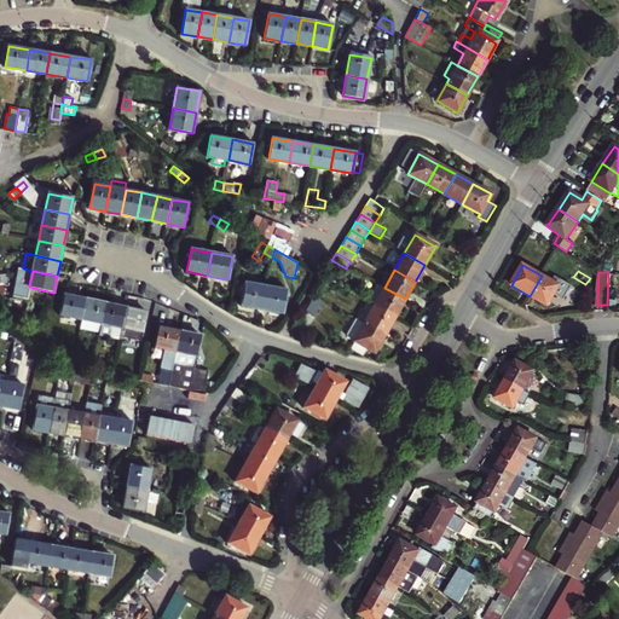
[(542,276),(530,296),(548,307),(555,295),(563,300),(571,289),(561,283),(560,287),(542,276)]
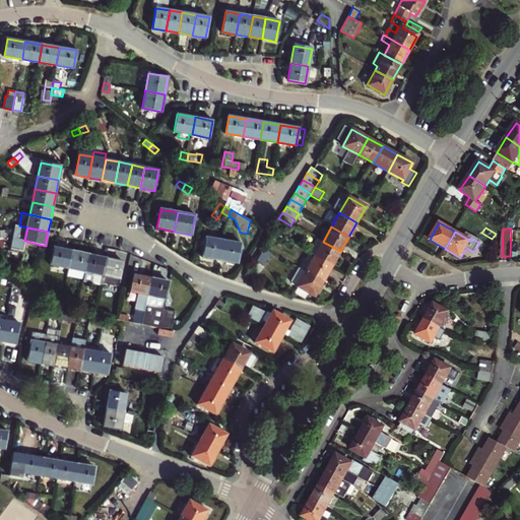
[(223,241),(205,238),(202,257),(220,260),(223,241)]
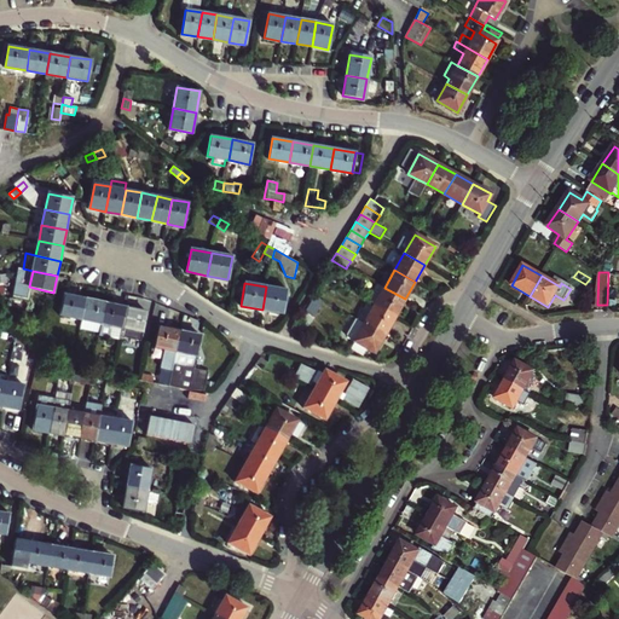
[(618,287),(611,285),(607,300),(617,301),(618,287)]
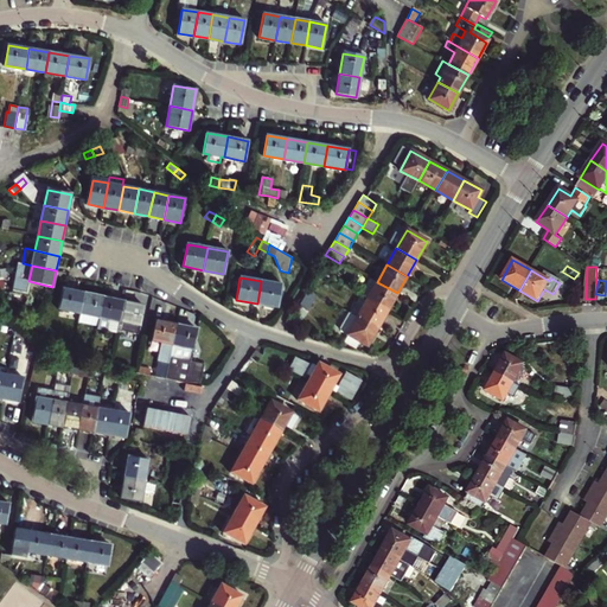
[(281,285),(261,281),(257,304),(278,307),(281,285)]
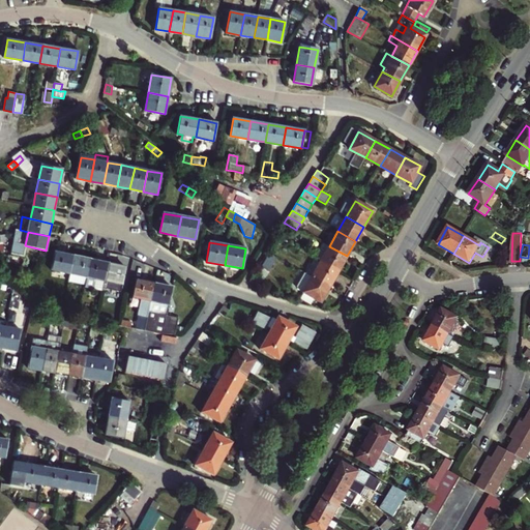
[(329,246),(320,261),(337,271),(347,256),(329,246)]
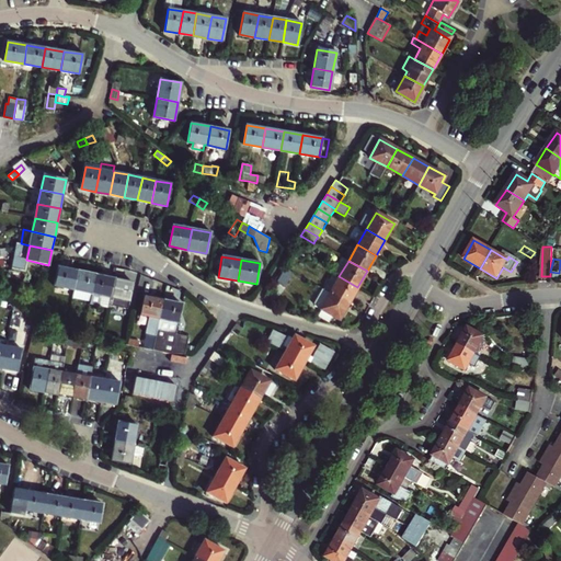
[(73,289),(78,271),(58,267),(55,286),(73,289)]
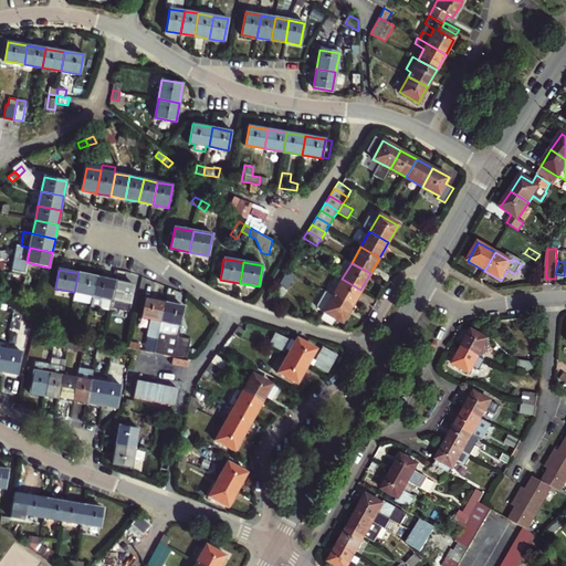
[(79,273),(74,292),(93,296),(96,278),(79,273)]
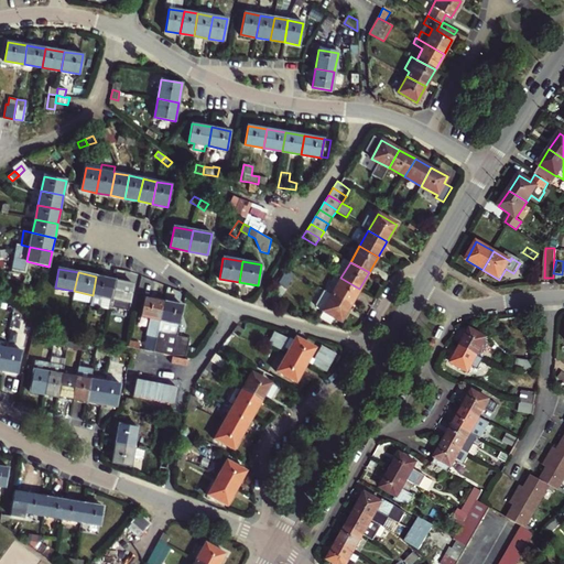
[(293,277),(285,272),(278,284),(285,288),(293,277)]
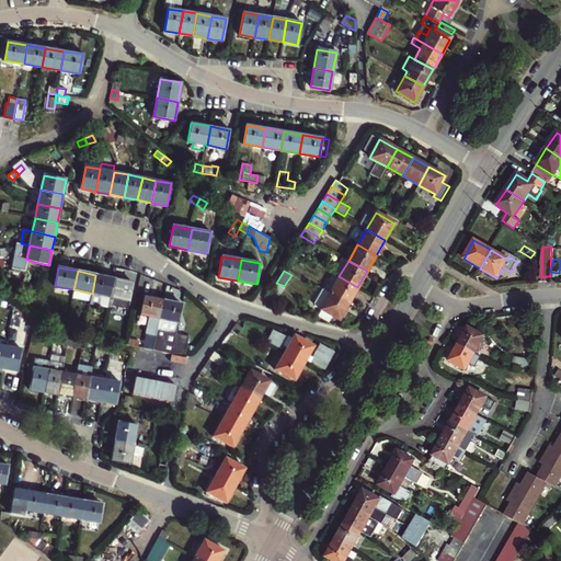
[(323,288),(330,293),(348,302),(357,287),(339,276),(333,273),(323,288)]
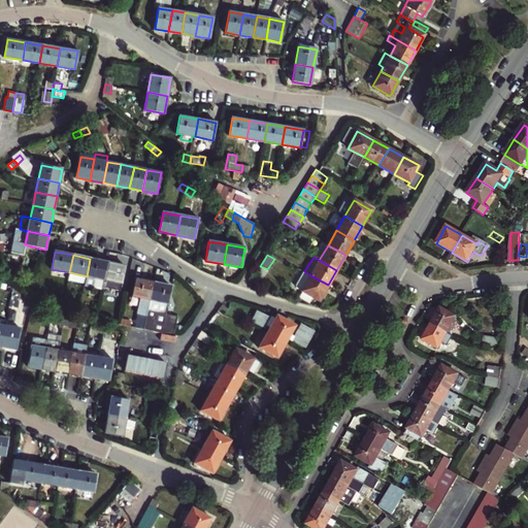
[(94,284),(95,277),(104,279),(107,262),(90,259),(87,276),(84,287),(93,288),(94,284)]
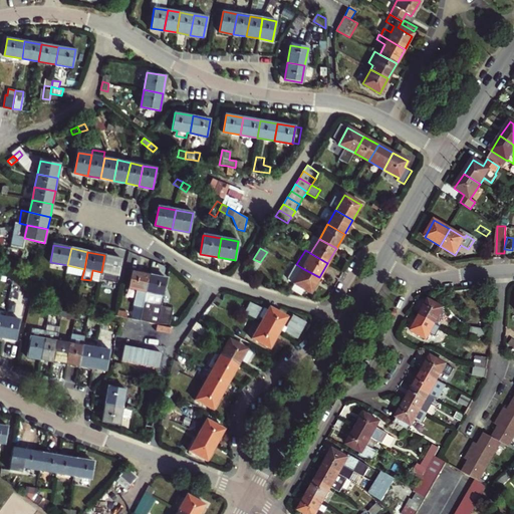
[(121,259),(104,255),(101,272),(118,276),(121,259)]
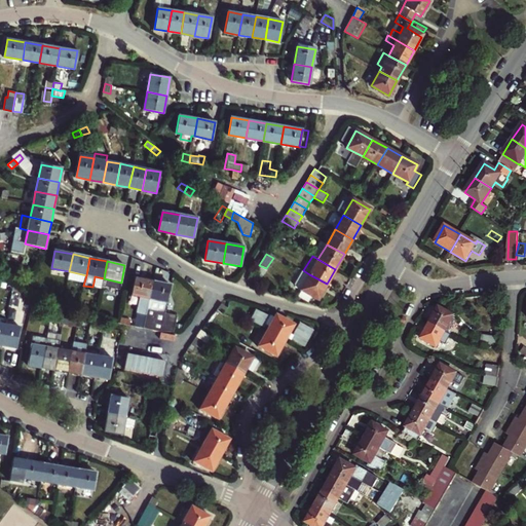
[(295,287),(300,290),(317,300),(327,284),(309,274),(303,270),(295,287)]
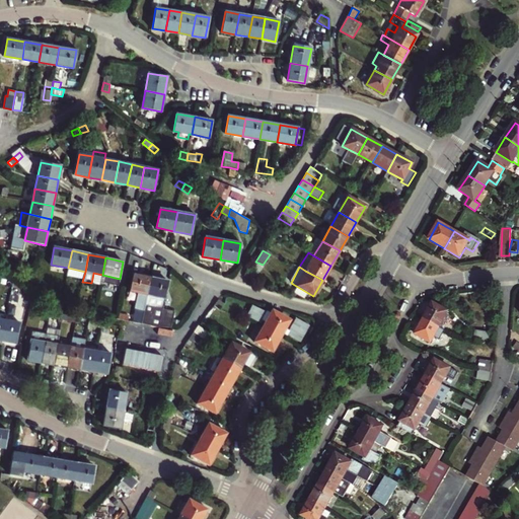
[(146,301),(151,278),(133,274),(130,291),(128,297),(146,301)]
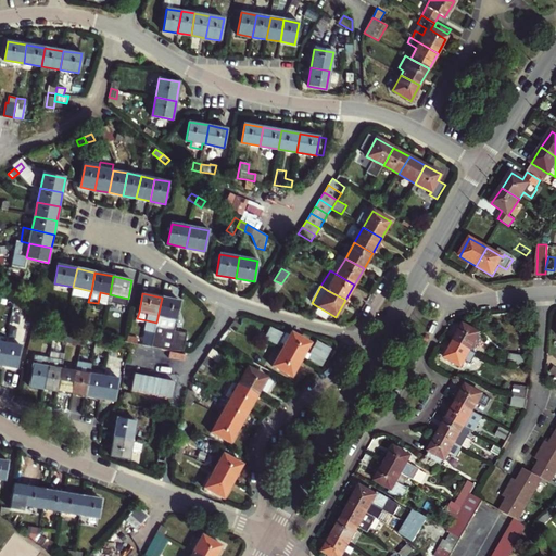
[(180,302),(162,298),(156,323),(154,332),(152,340),(161,342),(160,348),(166,350),(167,350),(171,330),(174,331),(180,302)]
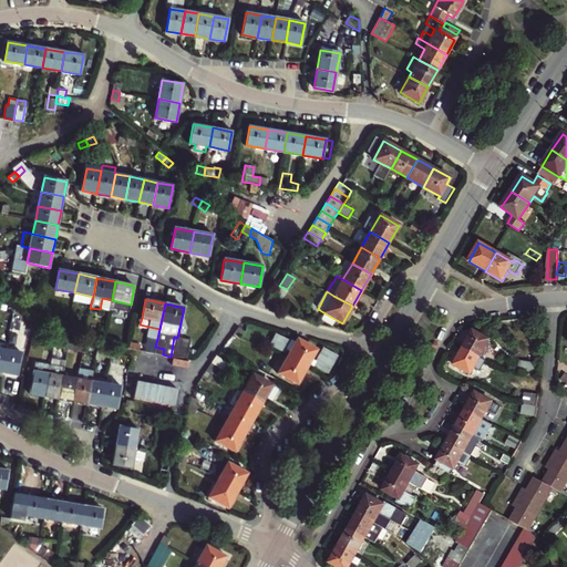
[(24,326),(33,333),(34,328),(23,319),(24,326)]
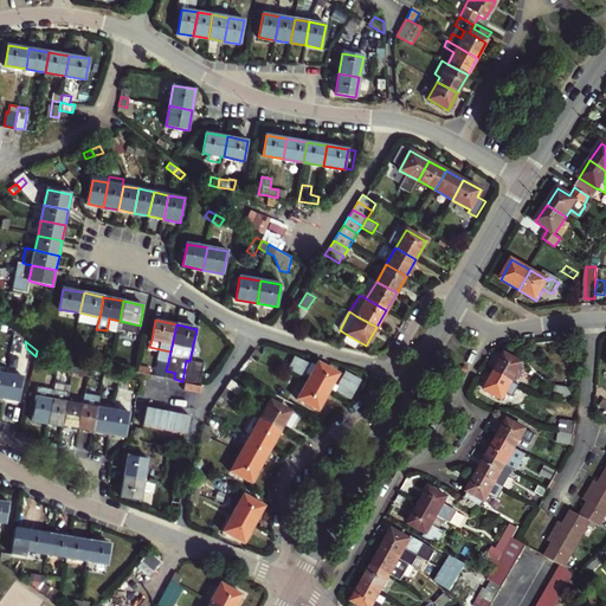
[(256,362),(262,355),(256,350),(250,358),(256,362)]
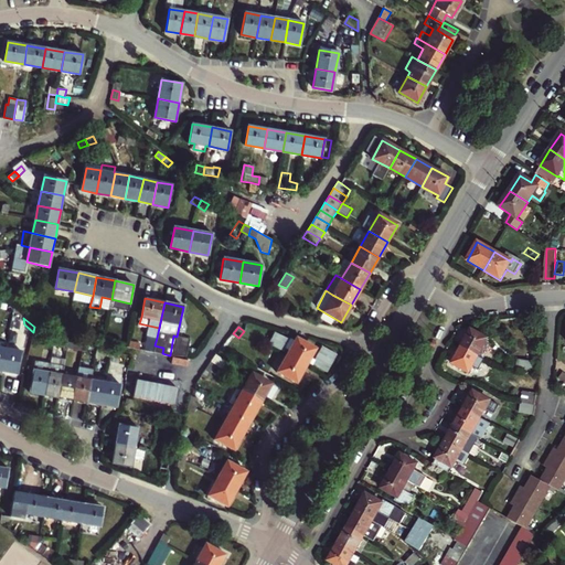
[(461,347),(482,359),(491,344),(487,341),(487,339),(471,330),(461,347)]
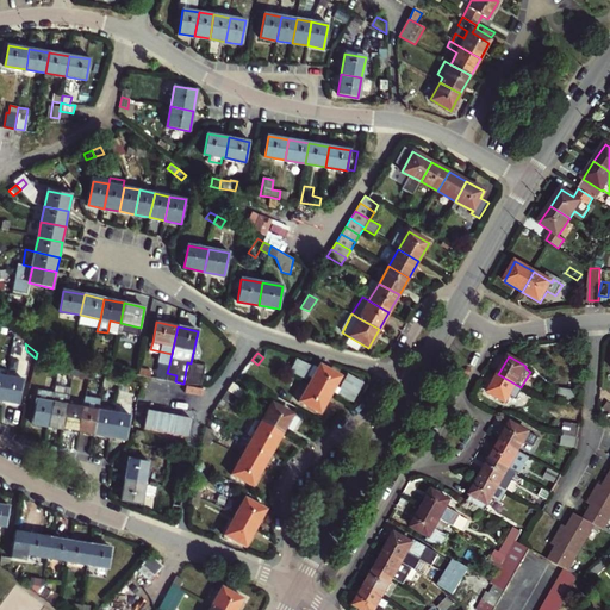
[(246,366),(246,367),(251,371),(257,365),(251,360),(246,366)]
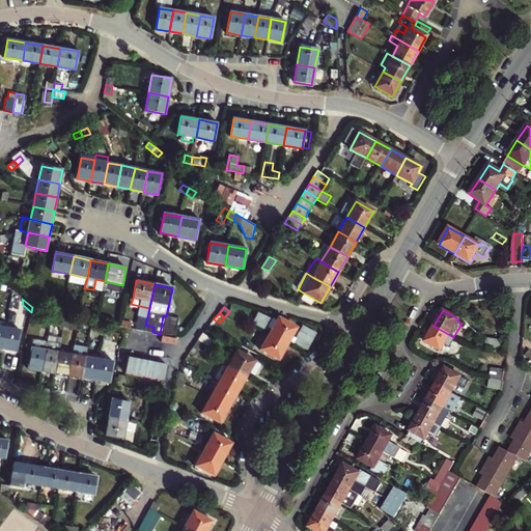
[(147,317),(139,315),(137,329),(144,331),(145,325),(147,317)]
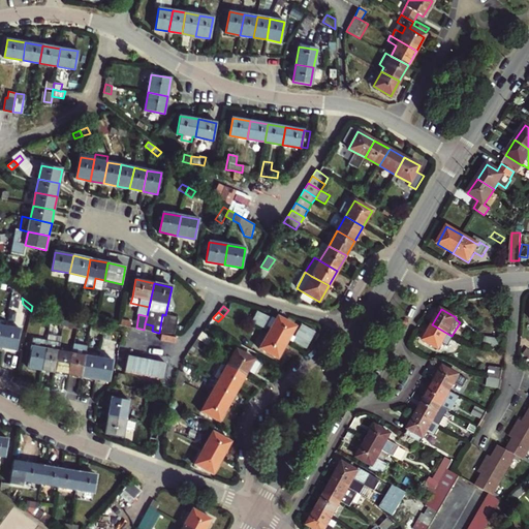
[(278,317),(269,333),(286,342),(296,327),(278,317)]
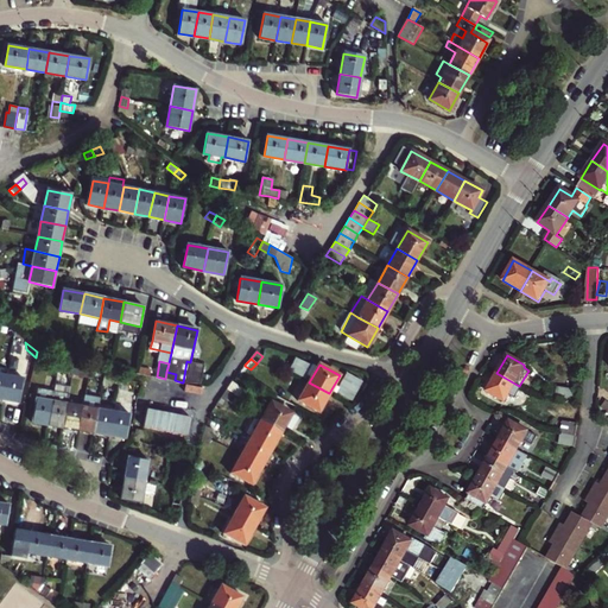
[(514,398),(520,387),(519,386),(496,373),(486,391),(504,401),(507,394),(514,398)]
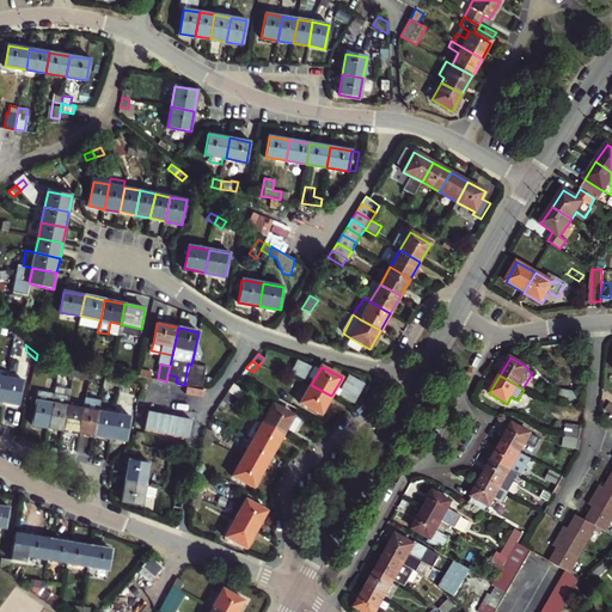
[(6,377),(2,402),(19,404),(23,380),(6,377)]
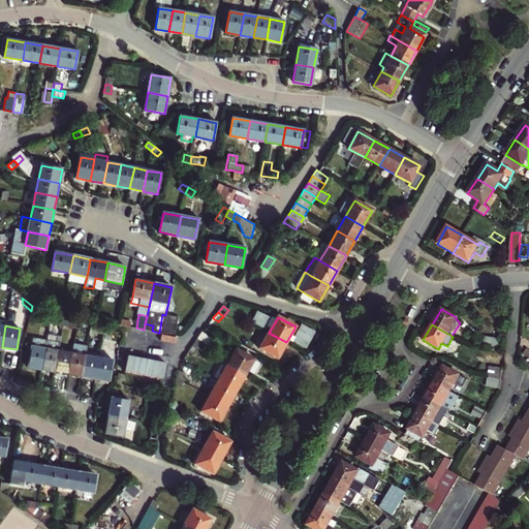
[(198,348),(201,343),(211,347),(214,340),(201,332),(197,339),(193,345),(192,345),(198,348)]
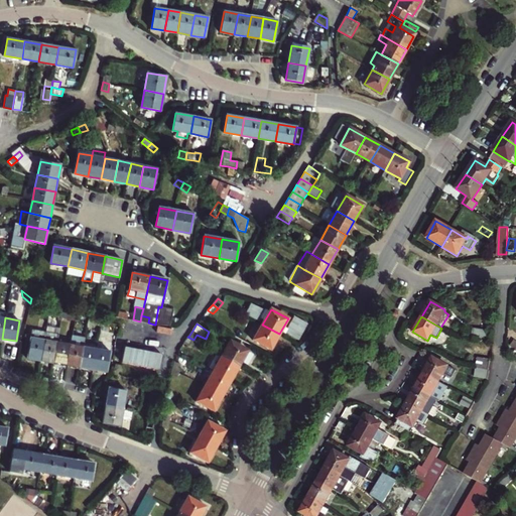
[(262,325),(253,340),(271,349),(279,334),(262,325)]
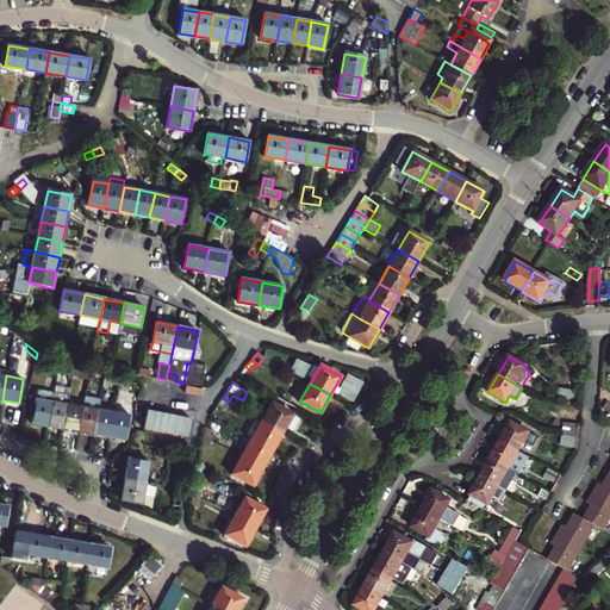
[(32,424),(48,427),(53,403),(54,392),(38,390),(32,424)]
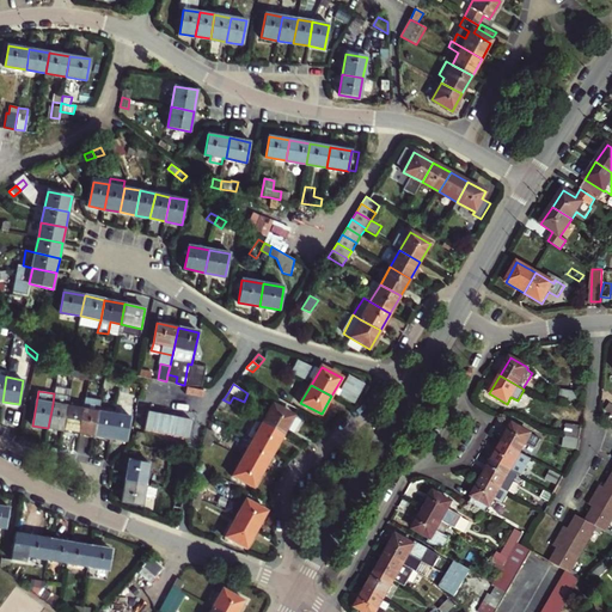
[(558,403),(582,405),(583,393),(560,391),(558,403)]
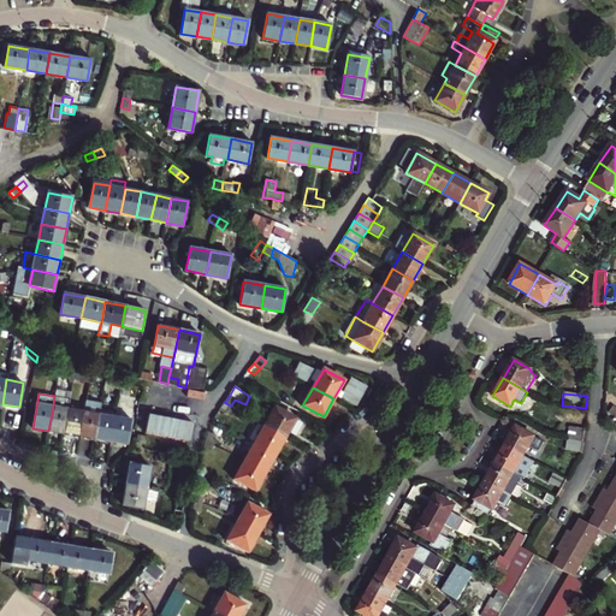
[(63,433),(67,409),(70,398),(54,396),(53,407),(48,431),(63,433)]
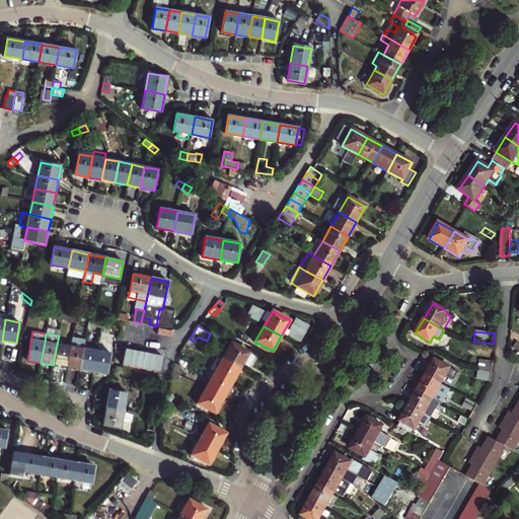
[(80,370),(85,344),(85,340),(72,337),(70,347),(67,367),(80,370)]
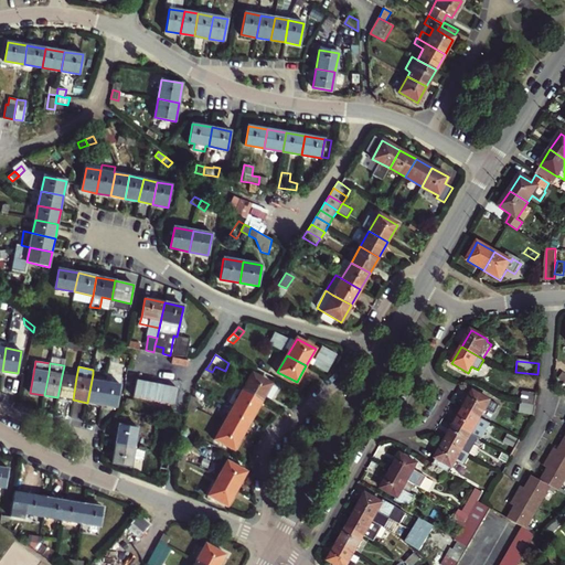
[(205,369),(201,375),(206,380),(212,372),(205,369)]
